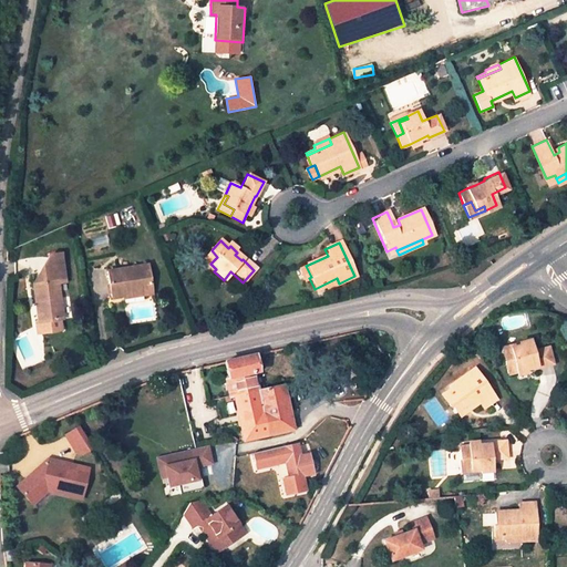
[(217,257),(212,250),(202,260),(214,271),(216,269),(210,264),(217,257)]
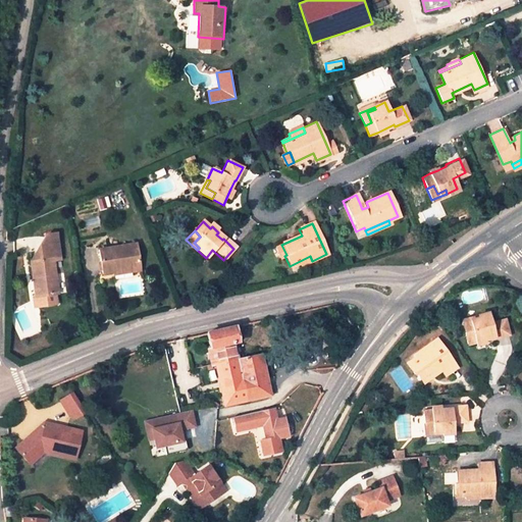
[(37,296),(38,305),(55,303),(53,294),(57,293),(53,261),(61,260),(58,238),(50,239),(37,248),(38,260),(31,261),(34,282),(35,282),(37,296)]
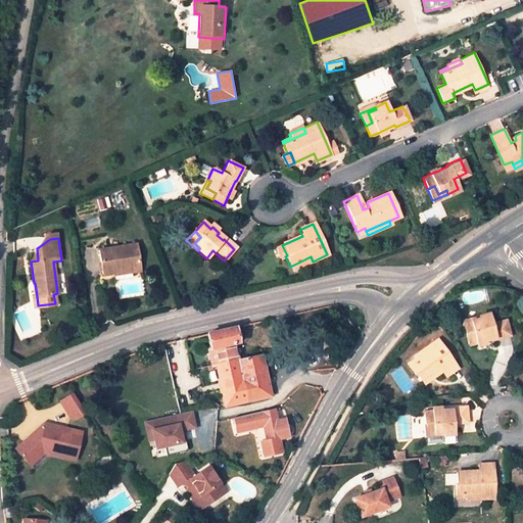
[(103,273),(113,272),(112,269),(138,264),(135,243),(99,249),(103,273)]
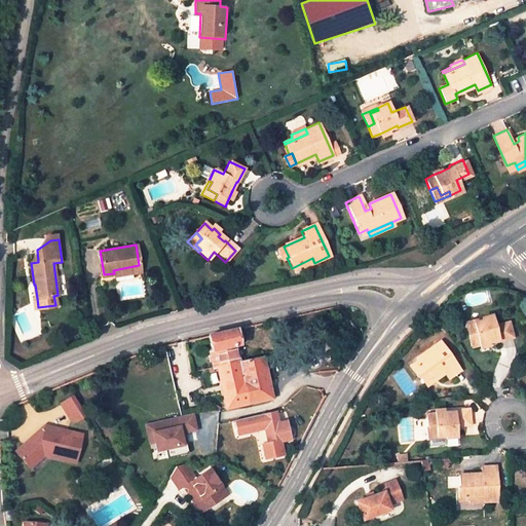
[(312,258),(292,268),(292,270),(299,267),(301,269),(314,263),(312,258)]
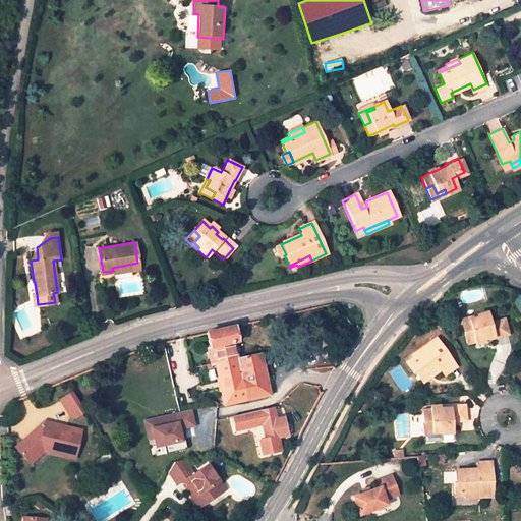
[(112,268),(113,271),(113,273),(138,269),(137,263),(112,268)]
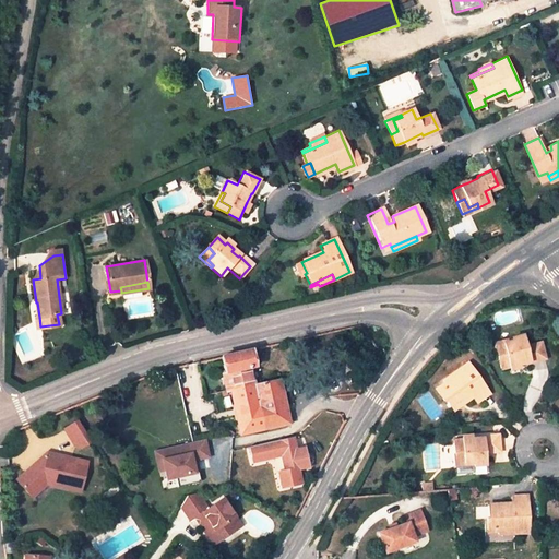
[(501,368),(510,366),(519,364),(530,360),(530,363),(545,358),(540,343),(526,346),(523,335),(510,339),(511,342),(502,343),(501,341),(494,342),(501,368)]
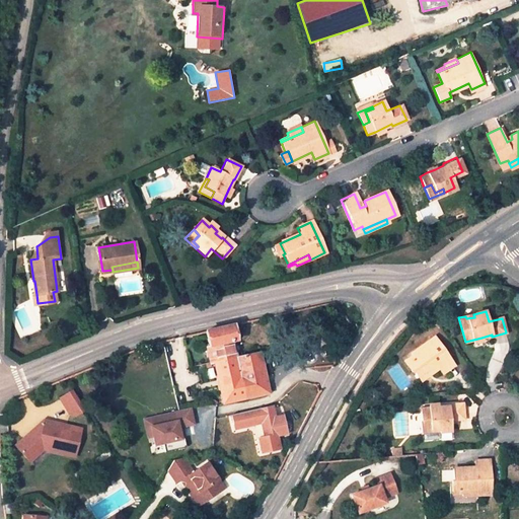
[(236,340),(233,325),(206,331),(209,348),(207,348),(211,364),(218,362),(227,403),(268,394),(257,353),(235,358),(231,342),(236,340)]
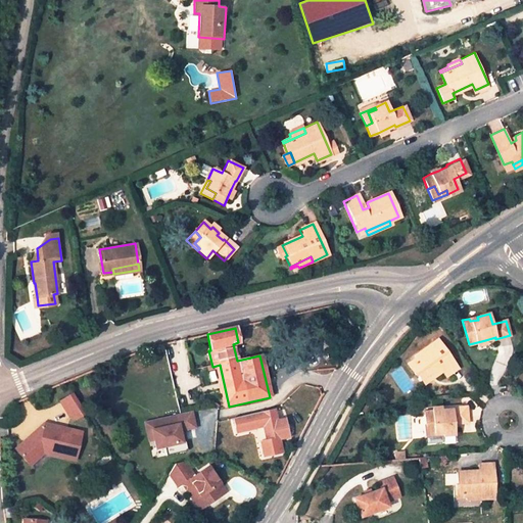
[(416,372),(423,382),(441,371),(444,375),(457,367),(437,338),(425,347),(428,352),(409,366),(414,373),(416,372)]
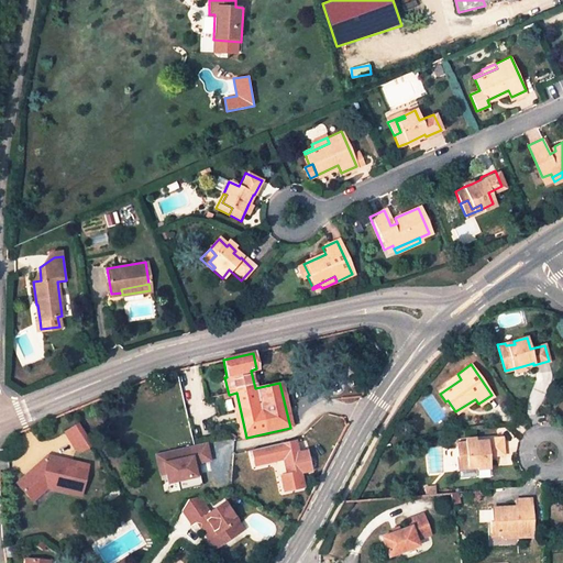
[(437,388),(440,394),(461,379),(457,374),(437,388)]
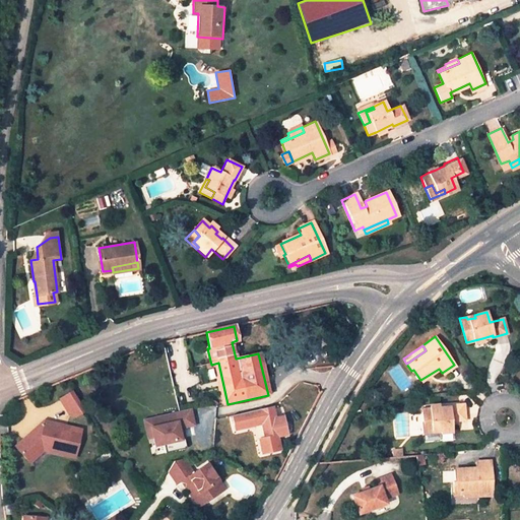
[(439,369),(420,380),(424,384),(442,373),(439,369)]
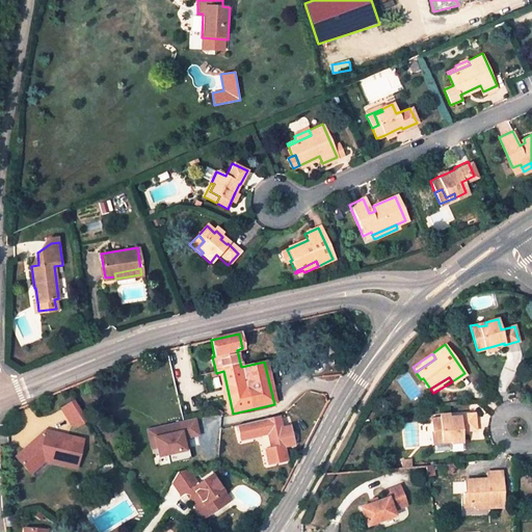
[(79,425),(87,421),(75,401),(63,408),(74,425),(79,425)]
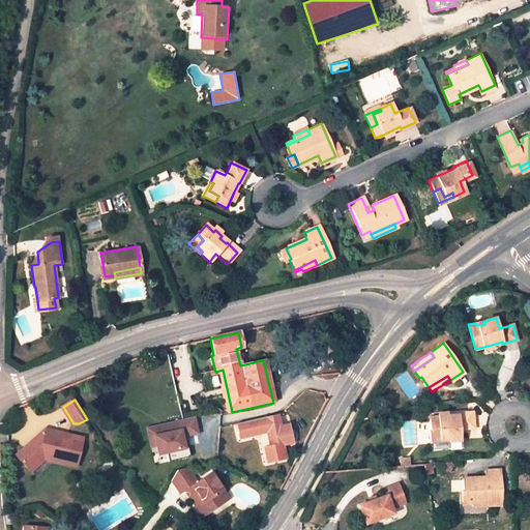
[(448,438),(448,441),(460,440),(460,429),(474,428),(473,412),(459,413),(459,415),(447,415),(440,416),(432,416),(433,429),(441,429),(441,438),(448,438)]
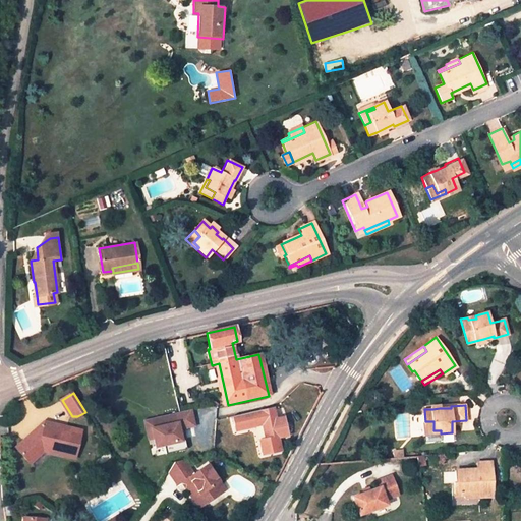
[(164,424),(154,426),(155,435),(157,444),(165,443),(167,452),(187,448),(185,438),(181,439),(179,427),(194,424),(190,409),(162,415),(164,424)]
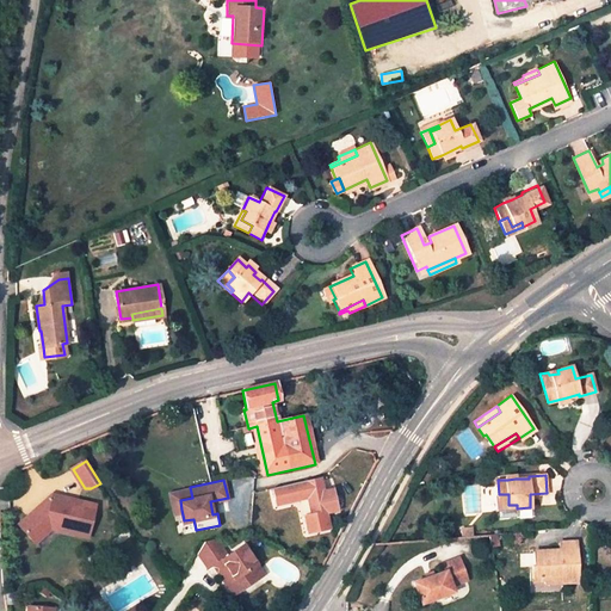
[(323,494),(320,481),(304,485),(302,486),(301,482),(270,489),(273,506),(308,498),(312,516),(309,517),(312,532),(331,528),(329,520),(327,513),(337,511),(333,498),(325,500),(323,494)]
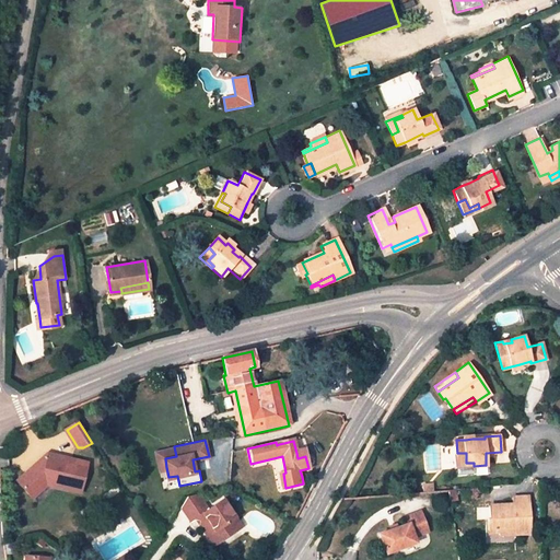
[(162,469),(166,467),(165,458),(176,456),(174,446),(158,450),(162,469)]
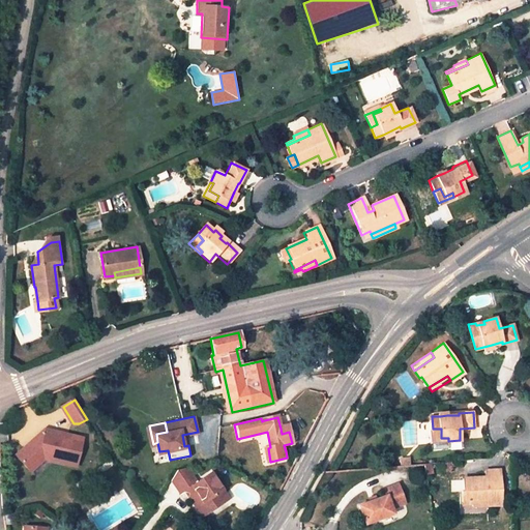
[(16,455),(30,470),(41,458),(75,465),(81,435),(42,428),(16,455)]
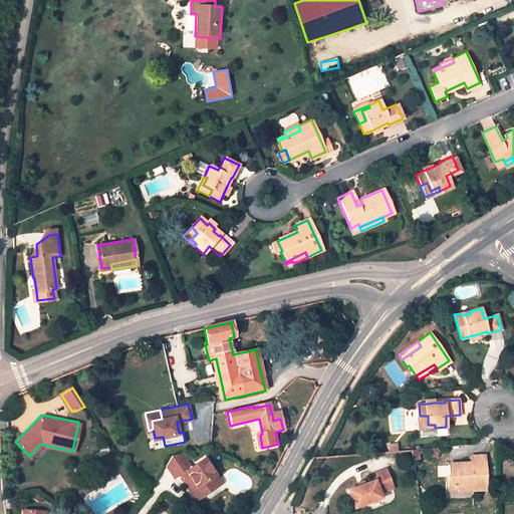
[(428,416),(420,416),(421,429),(435,428),(435,425),(428,425),(428,416)]
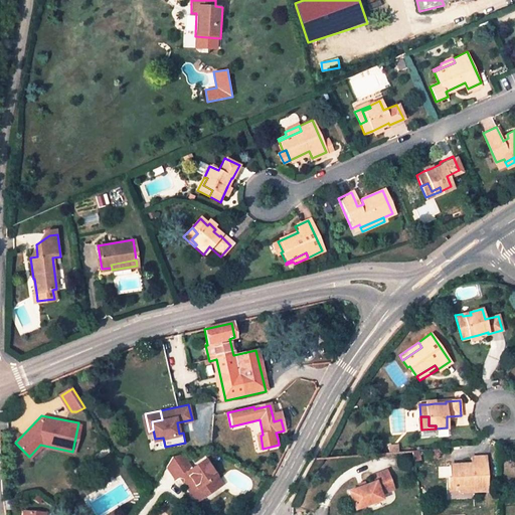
[(40,445),(29,457),(32,460),(42,450),(71,456),(72,452),(40,445)]
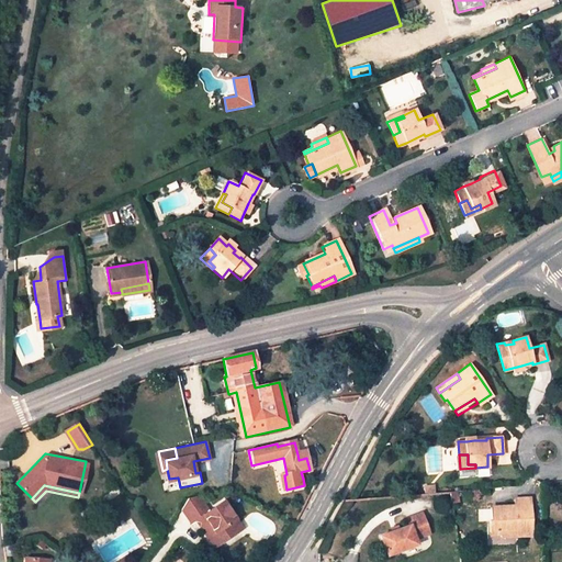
[(517,526),(517,531),(532,531),(531,494),(516,495),(516,503),(493,504),(493,515),(490,515),(491,527),(517,526)]
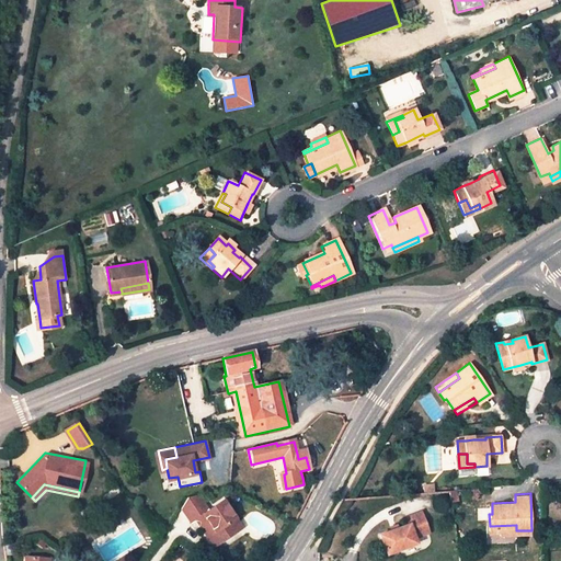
[(191,523),(197,518),(201,516),(206,524),(203,526),(210,538),(217,533),(219,536),(229,537),(237,531),(240,522),(225,500),(209,511),(199,495),(187,497),(181,507),(191,523)]
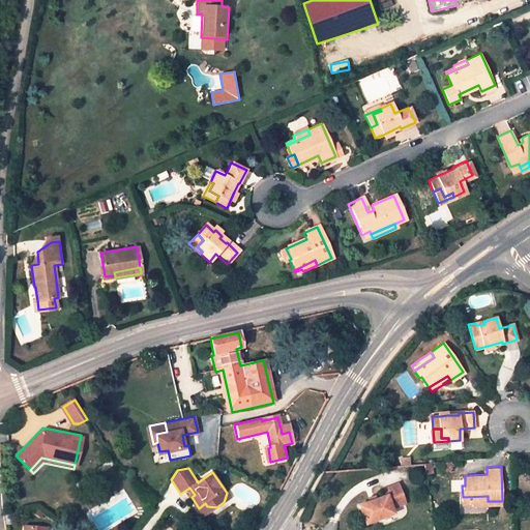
[(386,495),(376,498),(367,501),(358,504),(363,521),(391,512),(390,507),(404,502),(399,484),(384,489),(386,495)]
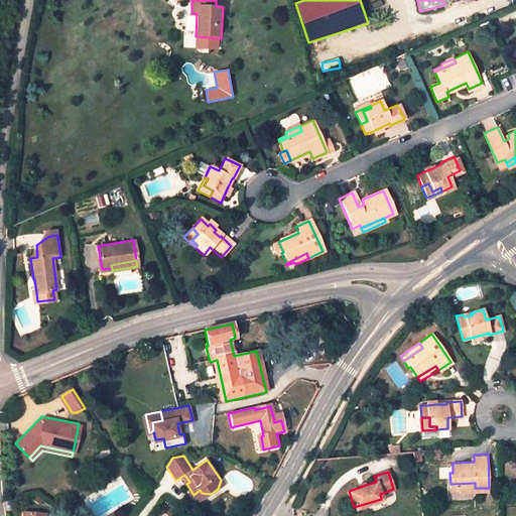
[(200,490),(194,495),(199,503),(211,494),(202,493),(200,490)]
